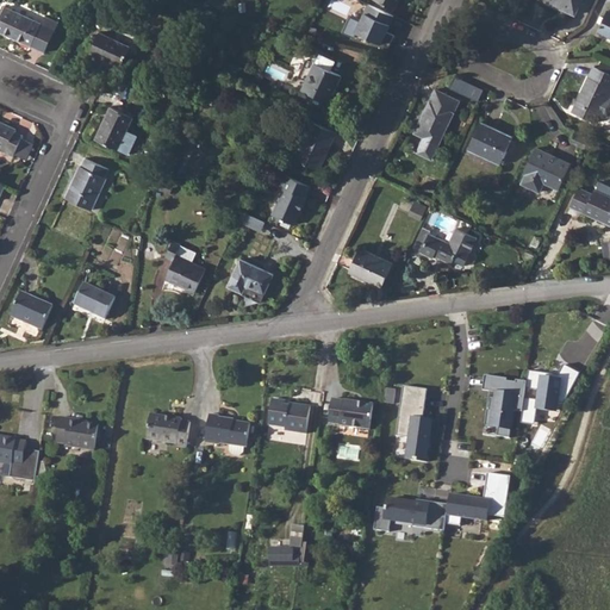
[(542,0),(576,14),(582,0),(542,0)]
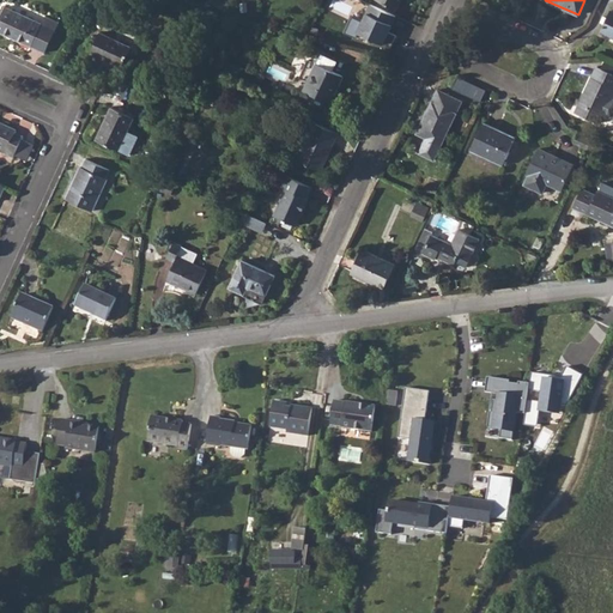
[(396,16),(371,4),(358,32),(392,47),(398,35),(389,31),(396,16)]
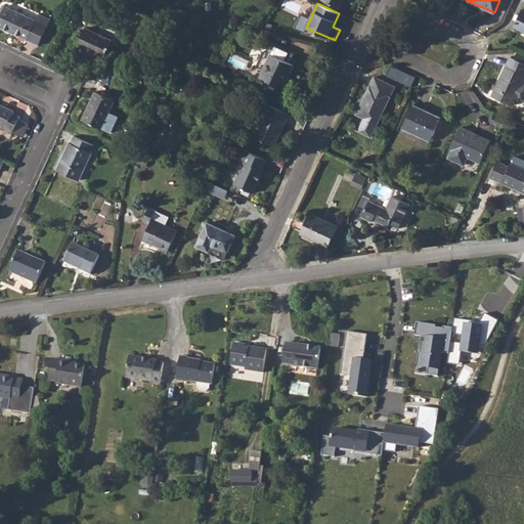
[(39,13),(36,19),(4,5),(0,13),(0,27),(39,45),(51,18),(39,13)]
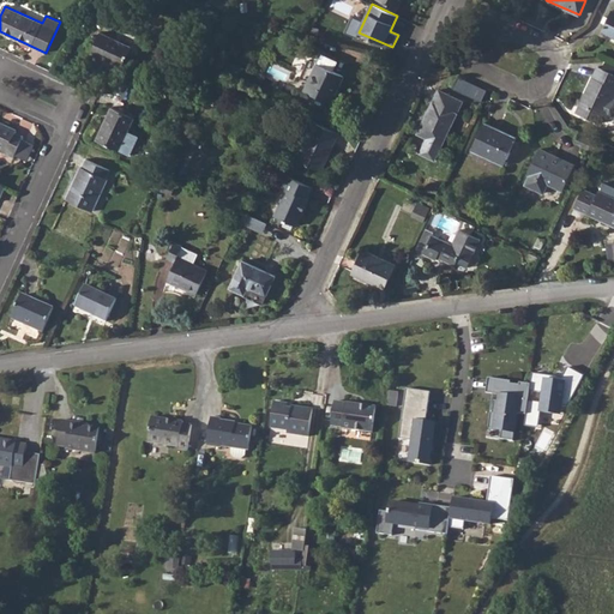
[(613,37),(613,11),(612,11),(608,18),(606,24),(602,31),(613,37)]
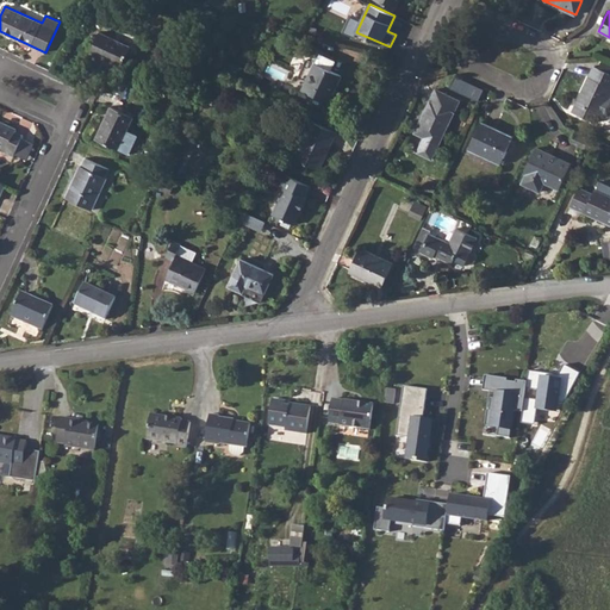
[(122,67),(131,47),(100,32),(91,53),(122,67)]
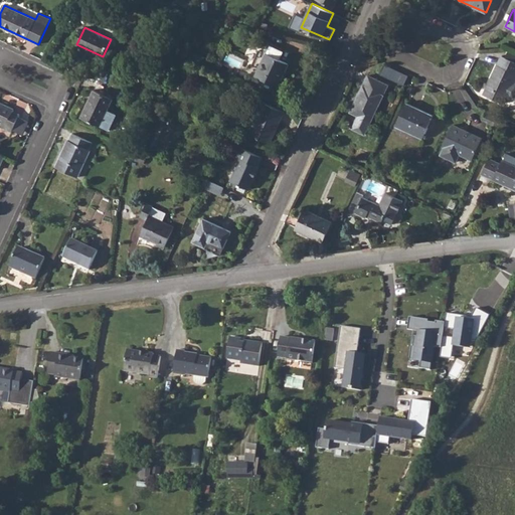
[(279,87),(289,63),(280,59),(284,51),(271,45),(267,53),(255,75),(279,87)]
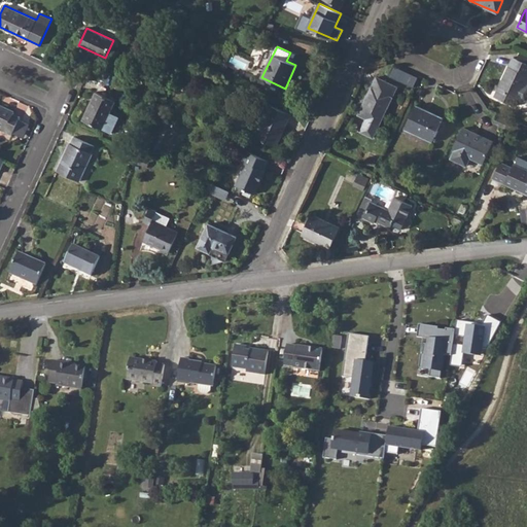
[(526,55),(521,53),(518,59),(526,63),(526,55)]
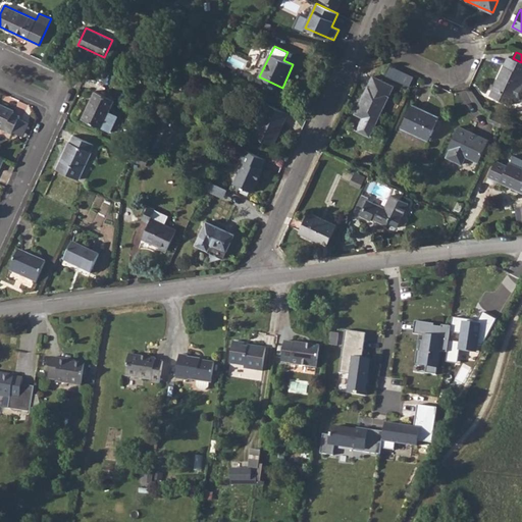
[(521,84),(521,82),(521,62),(513,58),(509,56),(490,96),(509,105),(512,99),(517,101),(521,100),(521,97),(521,84)]
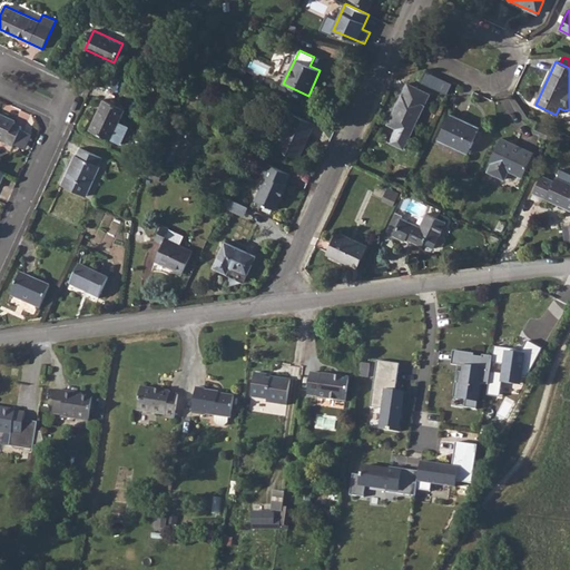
[(434,88),(439,78),(425,71),(421,82),(434,88)]
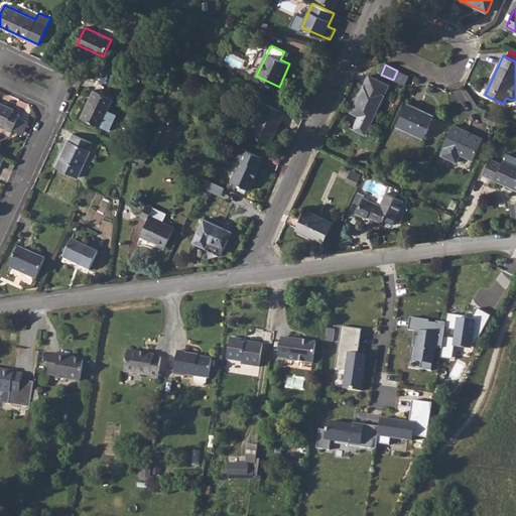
[(409,76),(397,71),(393,80),(405,86),(409,76)]
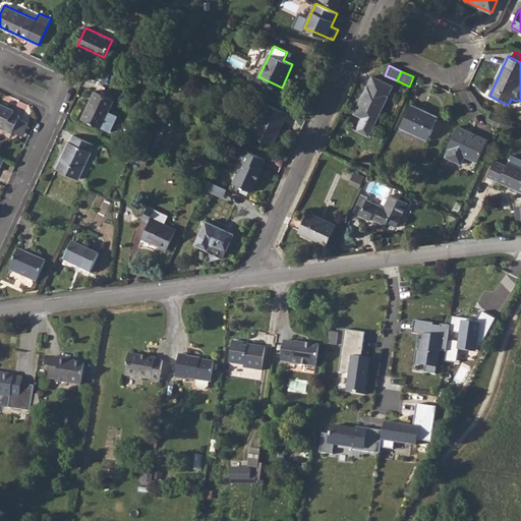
[(369,136),(393,85),(372,76),(354,114),(362,117),(356,130),(369,136)]
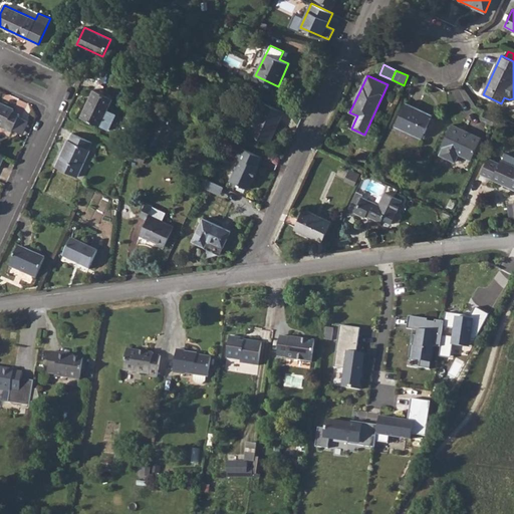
[(99,125),(112,98),(94,89),(81,117),(99,125)]
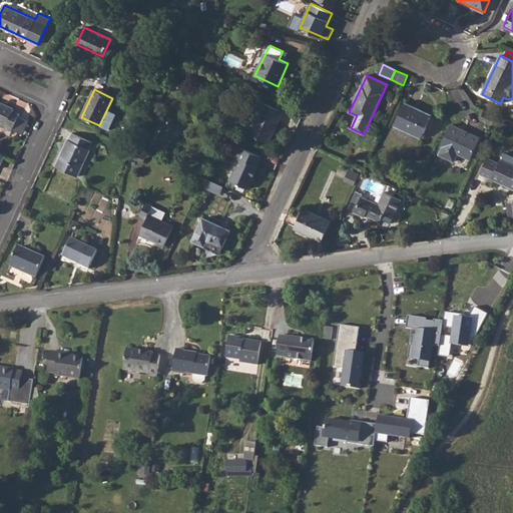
[(269,143),(284,111),(263,101),(263,102),(253,98),(245,113),(255,117),(247,133),(269,143)]
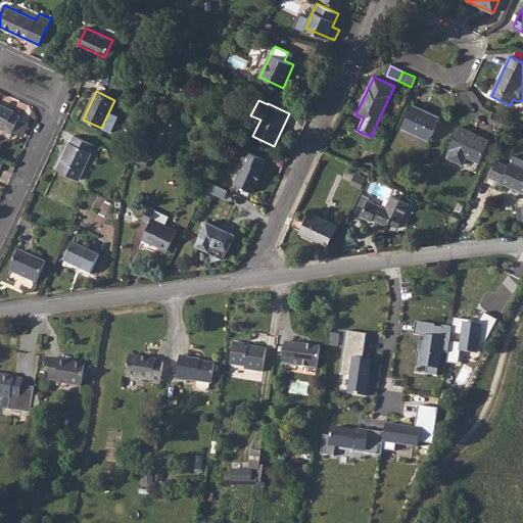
[(429,141),(440,116),(413,104),(401,128),(429,141)]
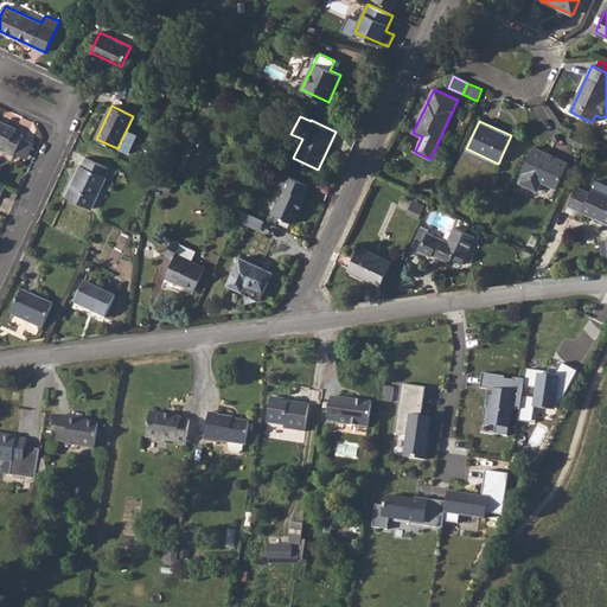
[(12,157),(20,140),(21,138),(13,134),(17,131),(0,122),(0,152),(11,158),(12,157)]
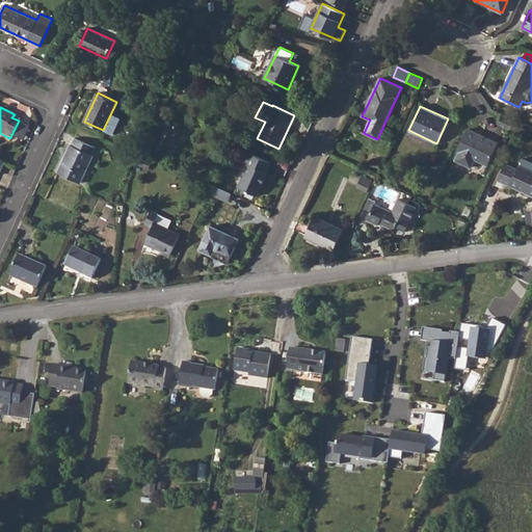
[(510,130),(514,121),(502,114),(498,124),(499,125),(510,130)]
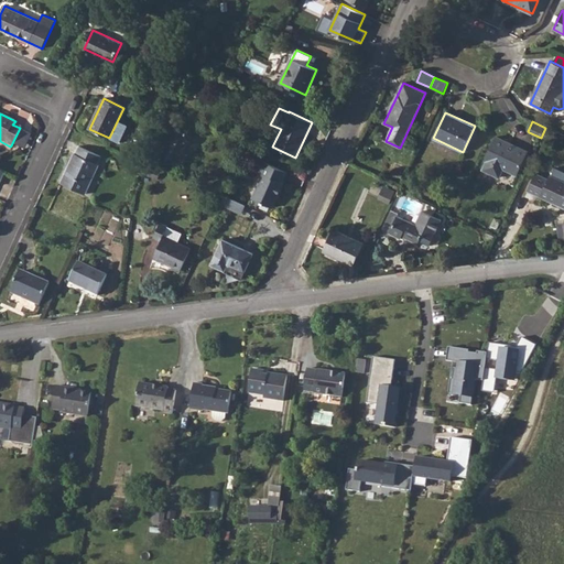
[(525,154),(528,151),(496,137),(485,160),(487,161),(483,170),(499,177),(503,169),(517,175),(521,164),(527,166),(531,156),(525,154)]
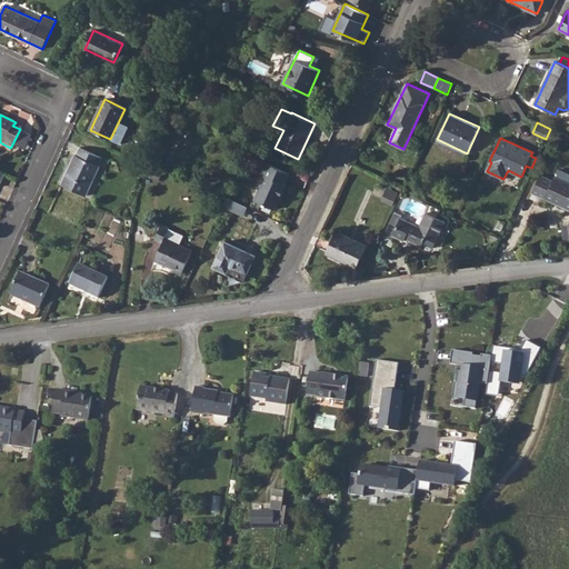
[(99,166),(102,157),(80,147),(77,155),(76,155),(61,185),(86,196),(100,166),(99,166)]
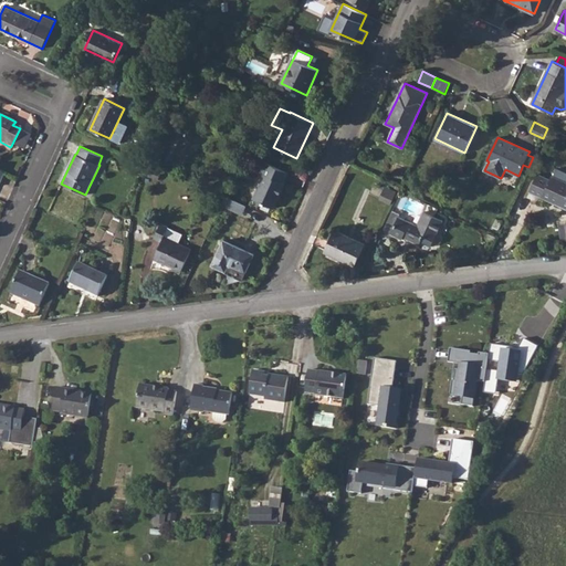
[(126,165),(142,171),(145,164),(130,157),(126,165)]
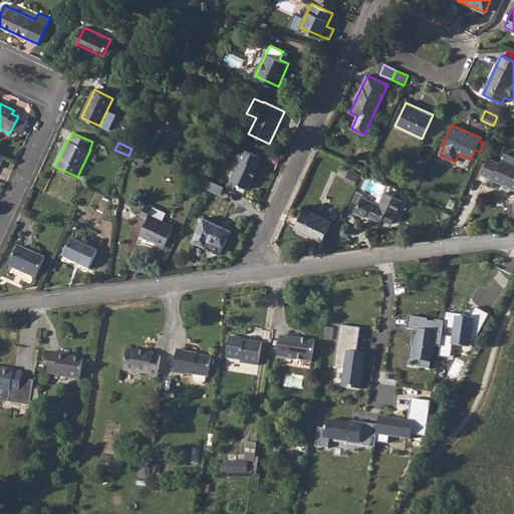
[(239,158),(244,148),(237,145),(232,156),(239,158)]
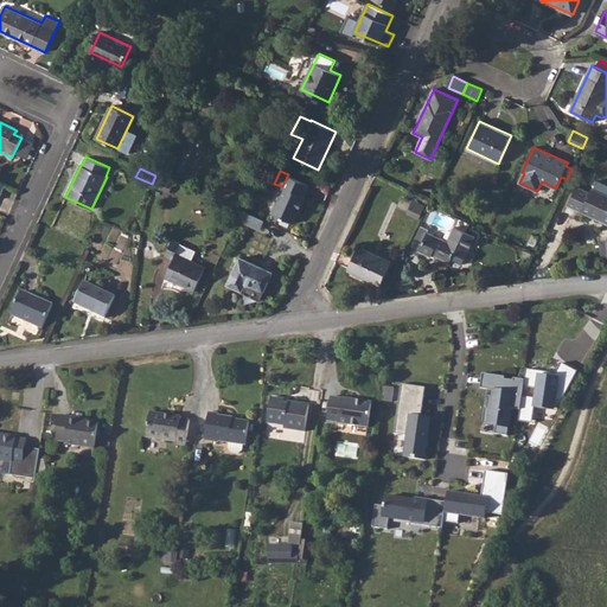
[(305,196),(310,185),(288,174),(282,186),(283,187),(272,213),(294,223),(306,197),(305,196)]
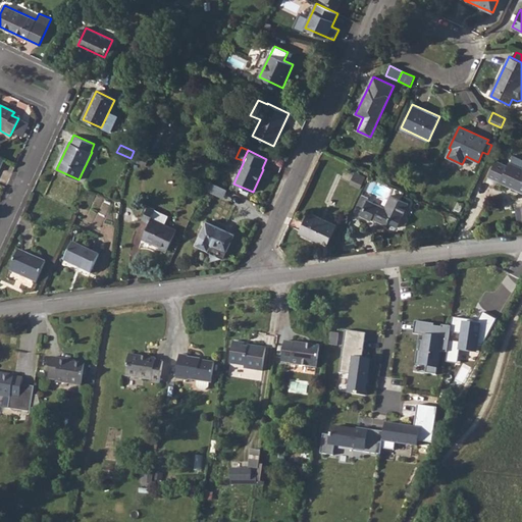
[(150,158),(138,152),(134,160),(146,166),(150,158)]
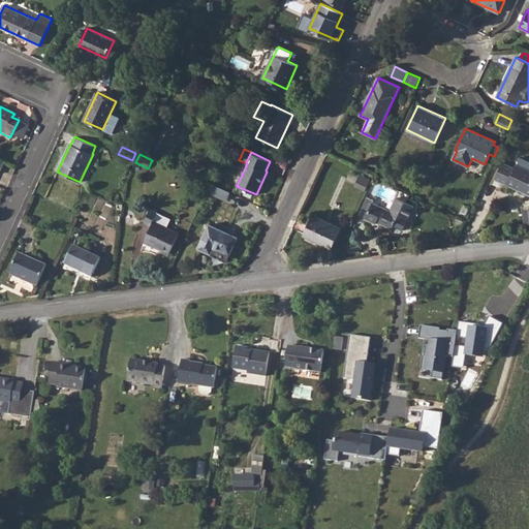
[(528,160),(520,157),(517,164),(528,169),(528,160)]
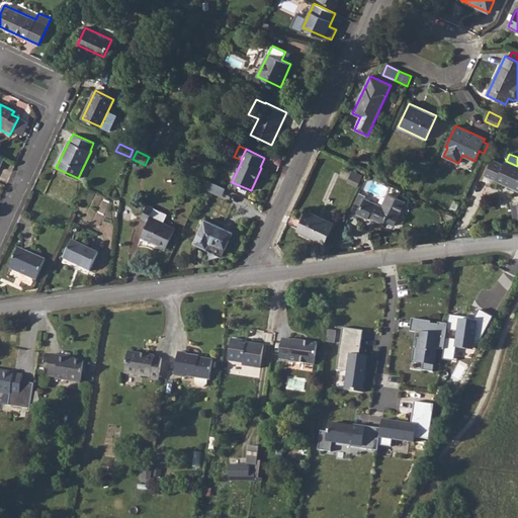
[(517,166),(506,161),(505,161),(503,165),(492,159),(485,175),(517,190),(517,166)]
